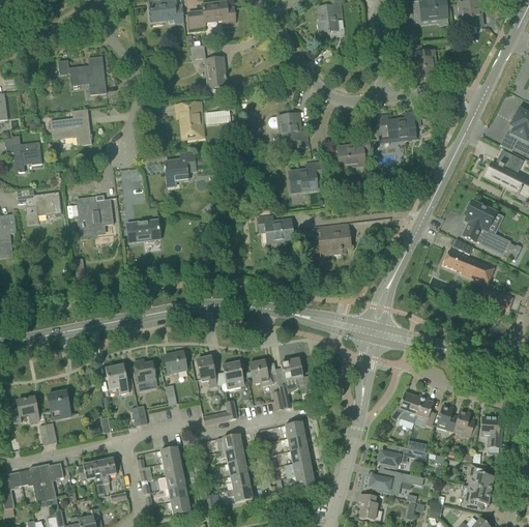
[(183,17),(182,6),(175,6),(174,0),(150,3),(152,21),(163,19),(169,19),(169,23),(176,22),(184,21),(183,17)]
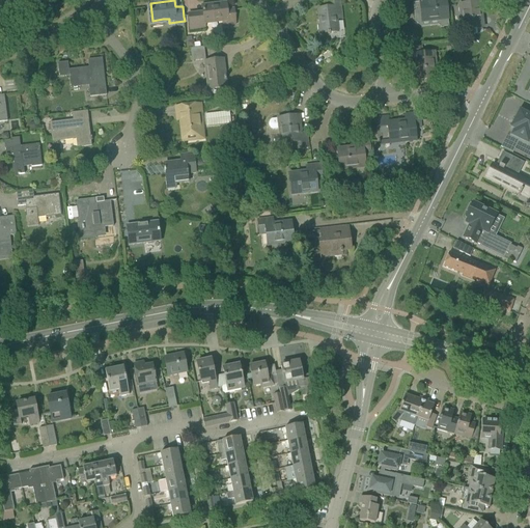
[(189,11),(191,27),(206,25),(205,21),(223,19),(223,23),(236,21),(234,6),(227,7),(226,0),(203,3),(203,9),(189,11)]
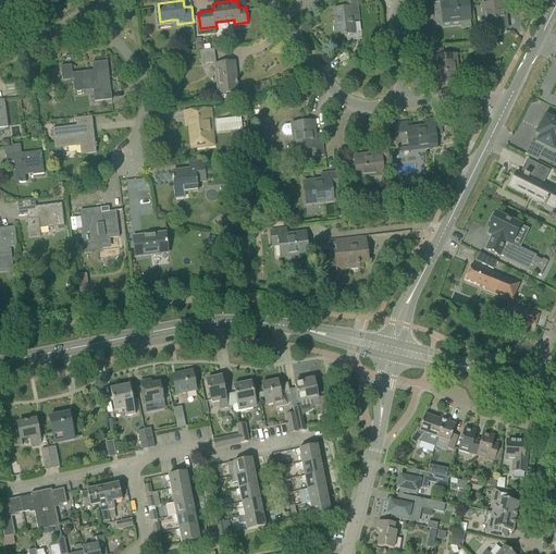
[(359,17),(357,0),(344,0),(344,5),(335,7),(337,23),(334,24),(334,32),(337,32),(338,33),(355,31),(353,17),(359,17)]
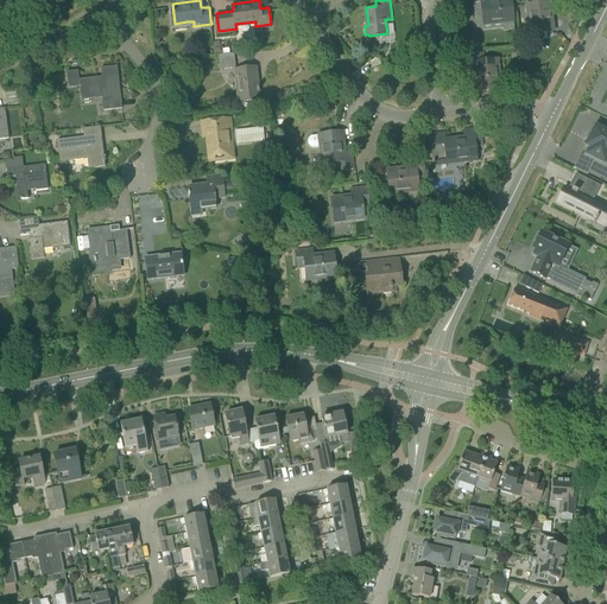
[(513,11),(518,11),(517,2),(512,2),(512,0),(474,0),(476,20),(481,23),(486,23),(485,18),(494,17),(494,20),(504,19),(504,24),(507,27),(516,26),(513,11)]
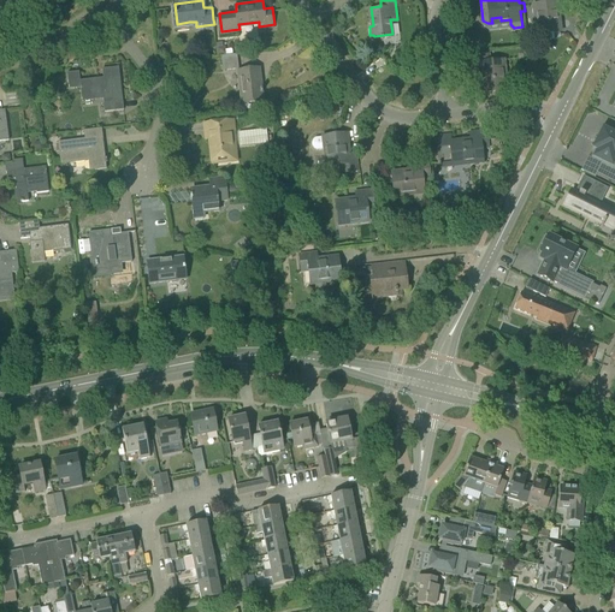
[(539,1),(534,3),(538,31),(561,29),(559,9),(566,7),(565,0),(539,0),(539,1)]
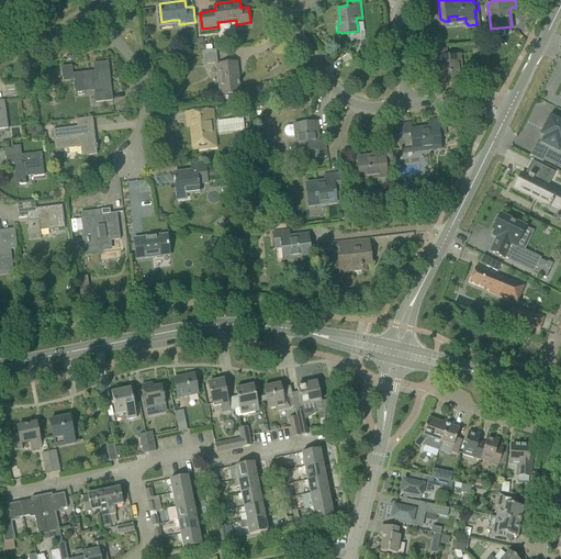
[(433,1),(423,2),(425,13),(434,12),(433,1)]
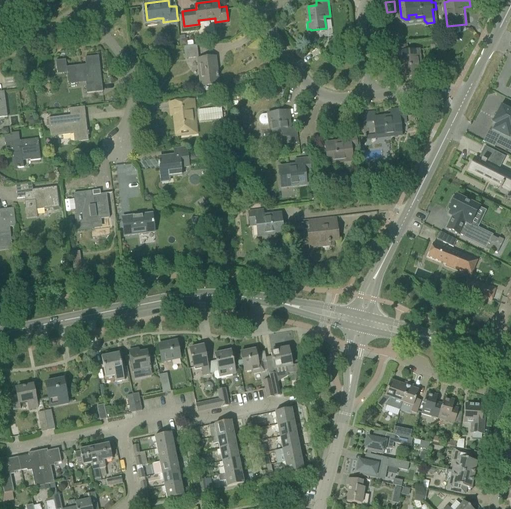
[(169,26),(171,38),(179,37),(178,25),(169,26)]
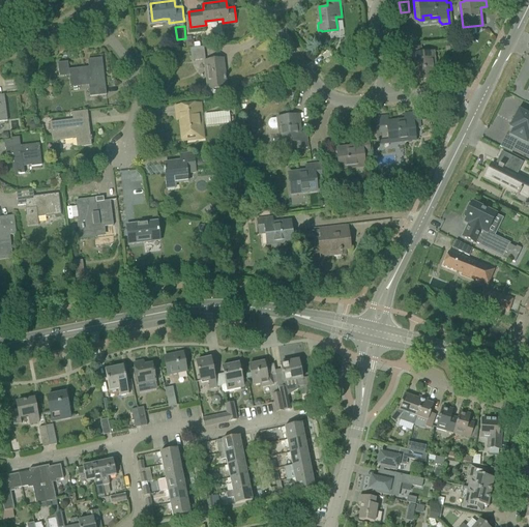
[(190,46),(193,59),(206,57),(204,45),(190,46)]
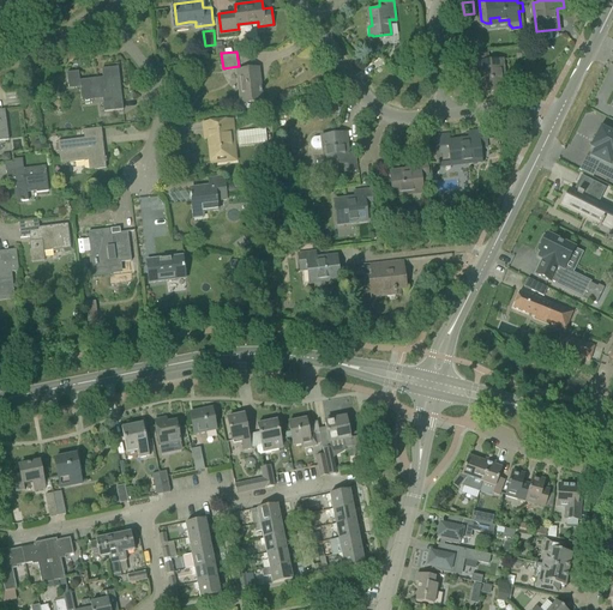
[(470,53),(473,70),(480,70),(482,90),(505,88),(503,58),(488,59),(488,52),(470,53)]
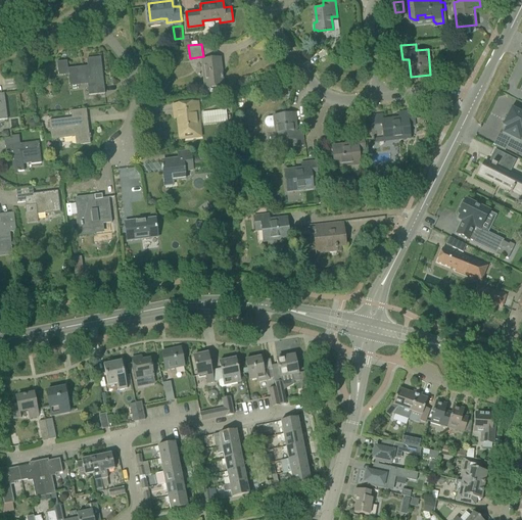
[(57,60),(58,69),(58,72),(68,71),(69,82),(88,80),(89,93),(105,91),(101,54),(87,56),(88,63),(68,66),(67,58),(57,60)]
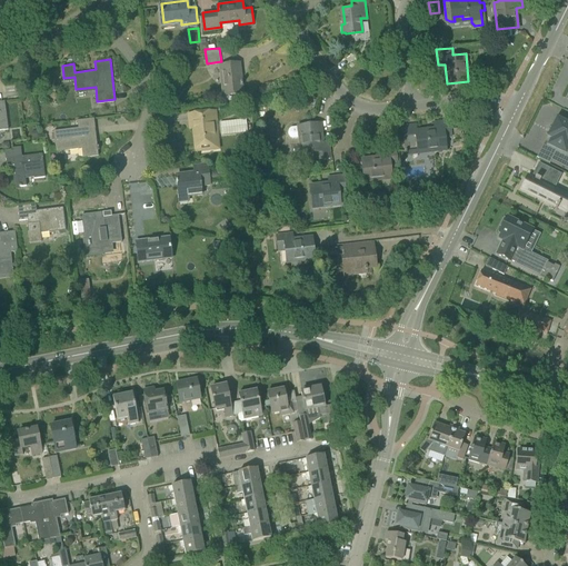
[(220,63),(223,93),(243,91),(240,61),(220,63)]
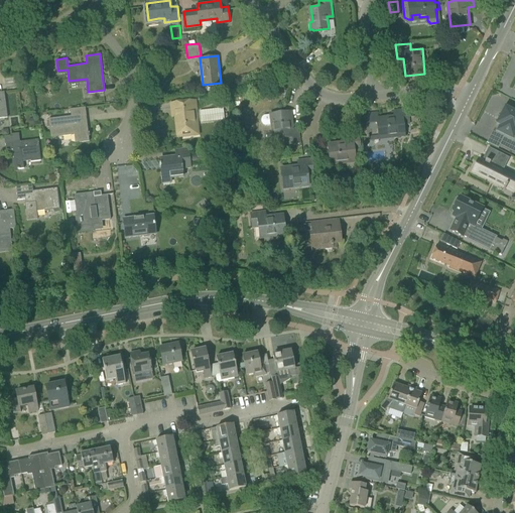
[(175,115),(178,136),(197,134),(192,108),(197,107),(196,99),(171,102),(173,115),(175,115)]
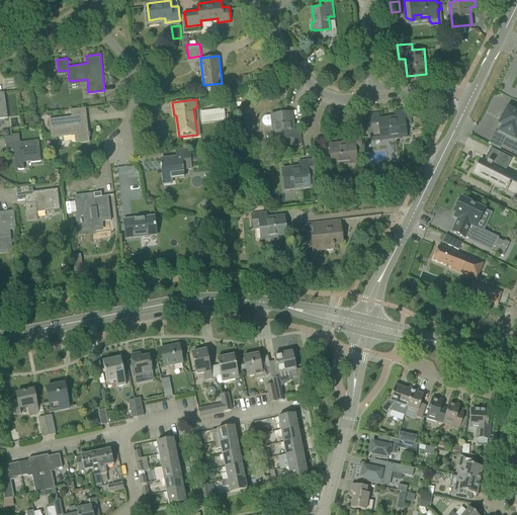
[(50,117),(52,136),(75,134),(76,142),(90,140),(86,105),(71,107),(72,114),(50,117)]
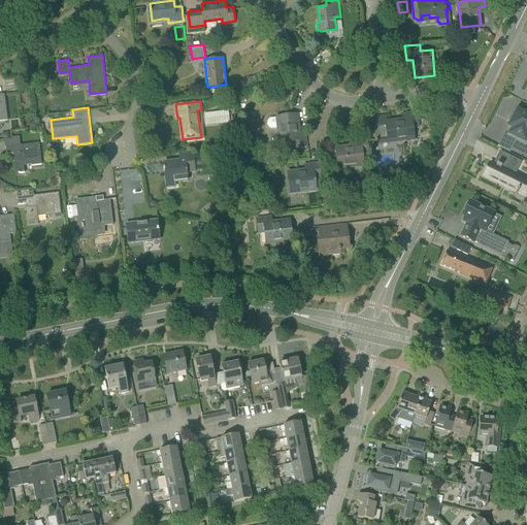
[(206,122),(231,121),(230,108),(206,109),(206,122)]
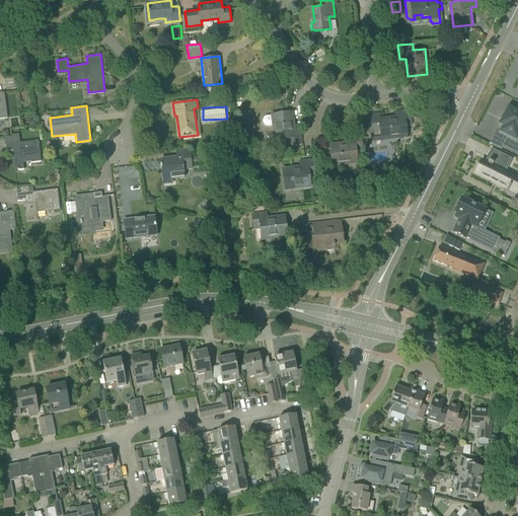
[(502,120),(500,122),(504,124),(501,130),(508,134),(503,145),(517,152),(517,138),(516,137),(517,134),(517,111),(509,106),(506,114),(505,113),(504,116),(503,115),(503,116),(502,119),(501,119),(501,120),(502,120)]
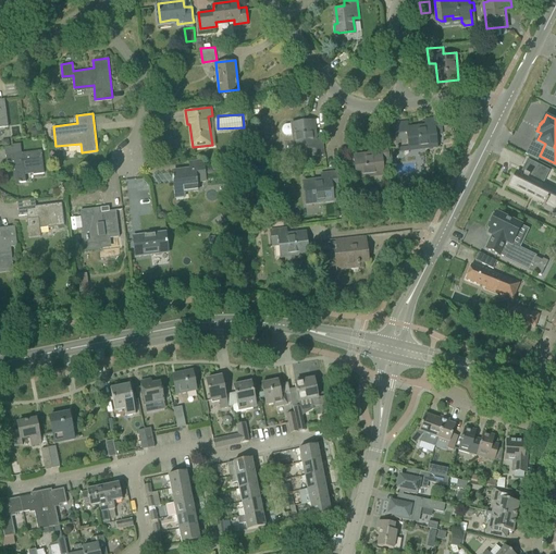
[(435,133),(443,132),(441,115),(425,118),(427,124),(408,126),(407,120),(394,121),(397,149),(437,144),(435,133)]
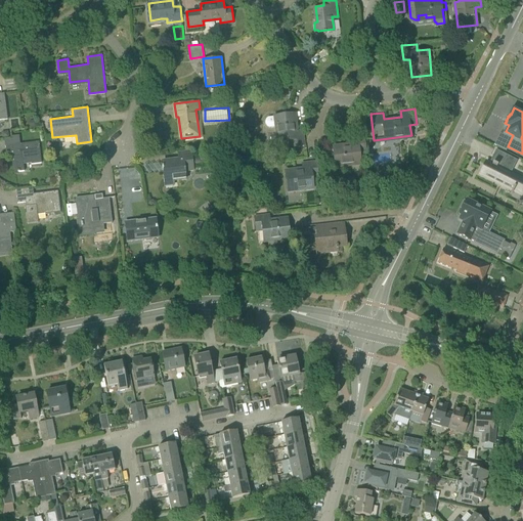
[(266,121),(266,122),(267,124),(268,125),(270,125),(276,124),(278,139),(290,138),(290,144),(305,142),(303,129),(297,129),(295,112),(275,115),(269,115),(267,116),(266,117),(266,119),(266,121)]
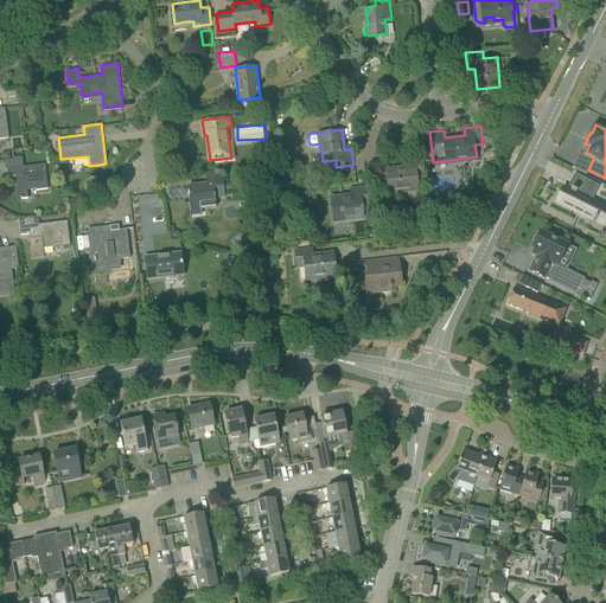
[(387,168),(388,180),(389,191),(419,187),(418,174),(425,173),(422,156),(406,159),(407,166),(387,168)]
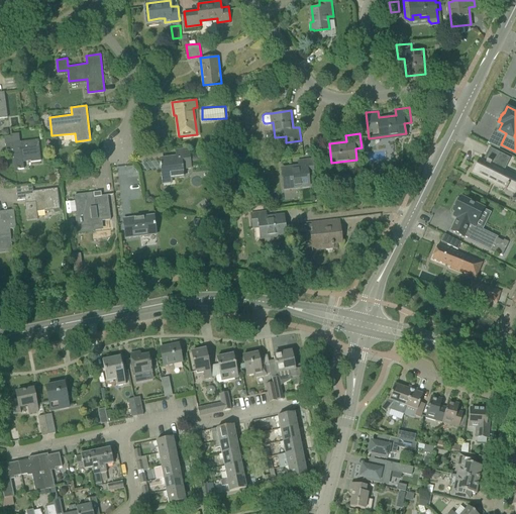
[(41,159),(39,137),(5,141),(6,148),(13,148),(15,168),(24,167),(24,161),(23,160),(31,159),(31,160),(41,159)]
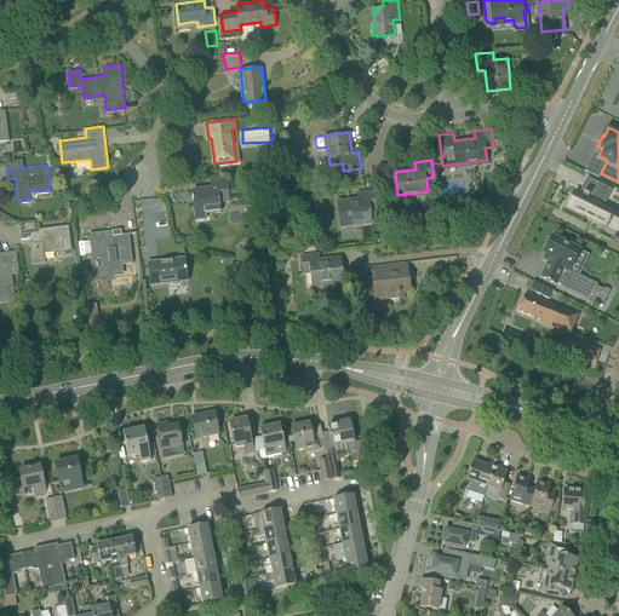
[(193,189),(196,217),(206,216),(206,211),(221,209),(219,200),(230,199),(228,185),(227,177),(211,178),(212,186),(204,188),(193,189)]
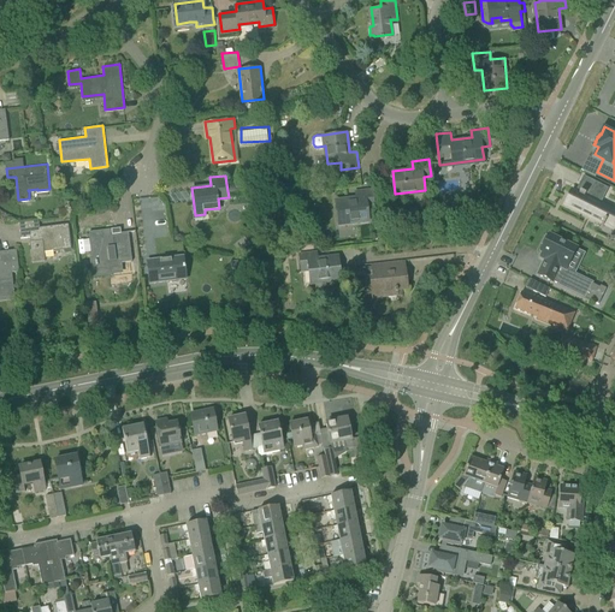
[(566,202),(603,221),(602,223),(604,224),(604,223),(613,226),(614,223),(614,207),(601,201),(609,185),(595,179),(587,195),(585,194),(586,192),(581,190),(580,191),(573,188),(566,202)]
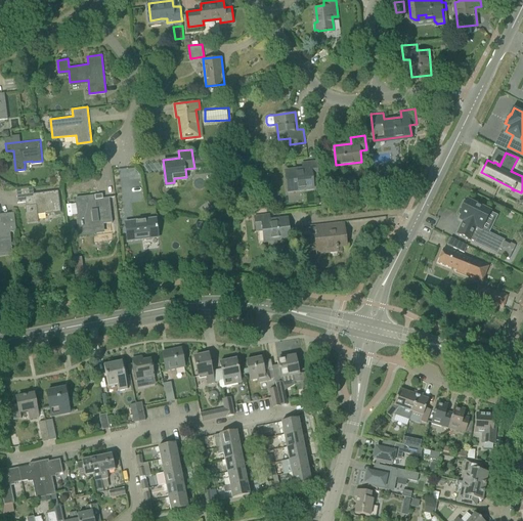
[(314,186),(312,175),(318,174),(317,160),(303,161),(304,167),(286,169),(289,189),(314,186)]
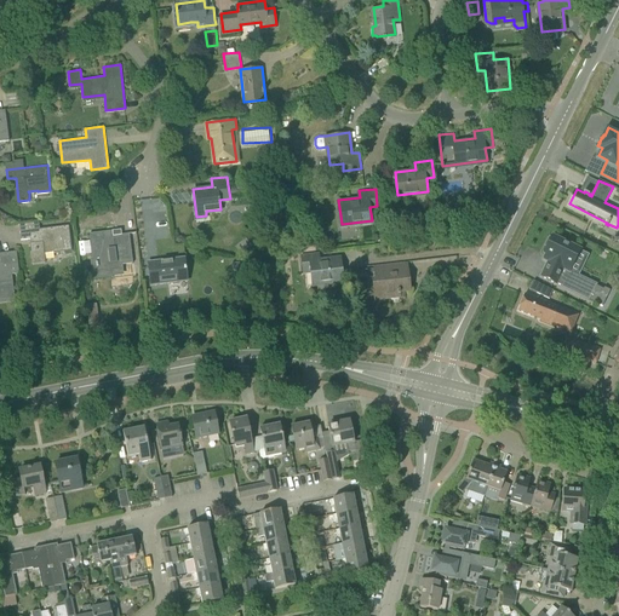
[(73,248),(69,223),(67,224),(35,228),(35,220),(32,220),(19,222),(22,237),(29,237),(33,260),(45,259),(46,258),(45,252),(69,249),(73,248)]
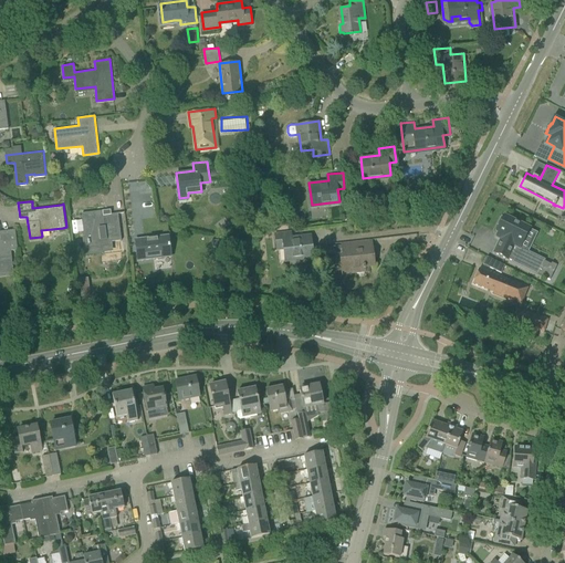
[(85,235),(87,233),(87,238),(87,242),(89,242),(90,252),(102,251),(102,248),(113,247),(112,238),(122,237),(118,211),(104,214),(103,209),(82,211),(85,235)]
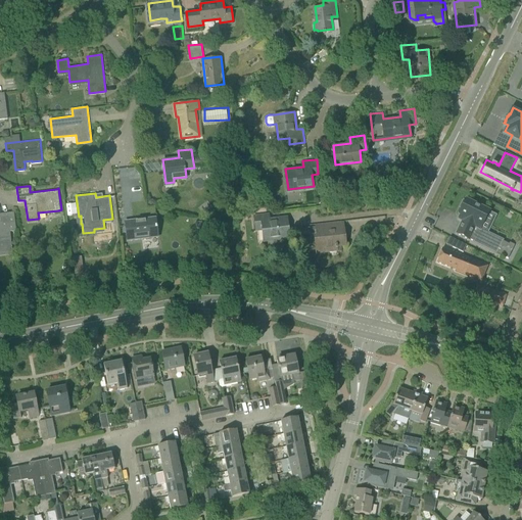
[(466,197),(465,199),(464,198),(460,205),(462,205),(459,213),(461,214),(459,217),(463,219),(457,231),(470,238),(470,237),(474,239),(474,240),(496,250),(503,237),(481,226),(489,208),(466,197)]
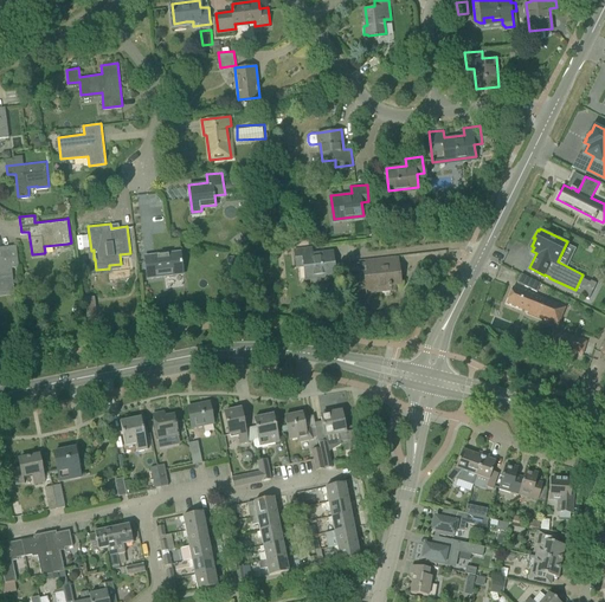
[(0,251),(0,254),(0,290),(15,289),(12,266),(19,265),(18,256),(17,244),(0,245),(0,251)]
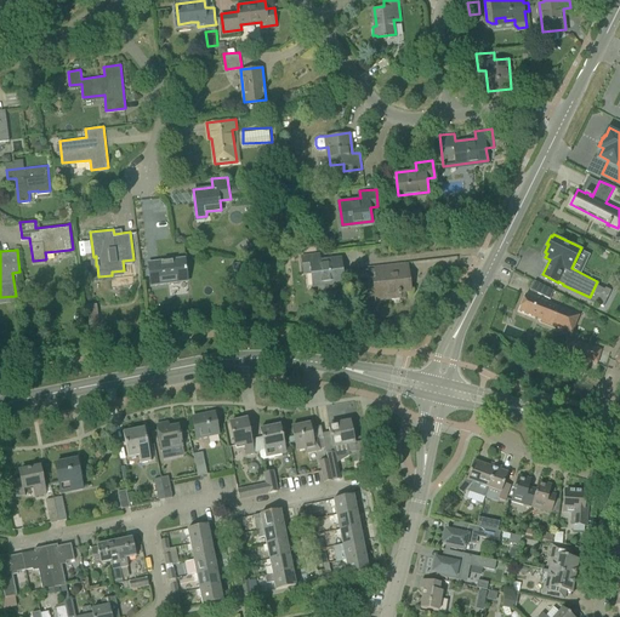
[(302,253),(303,264),(305,270),(312,270),(314,284),(343,280),(342,268),(341,257),(320,260),(319,252),(302,253)]
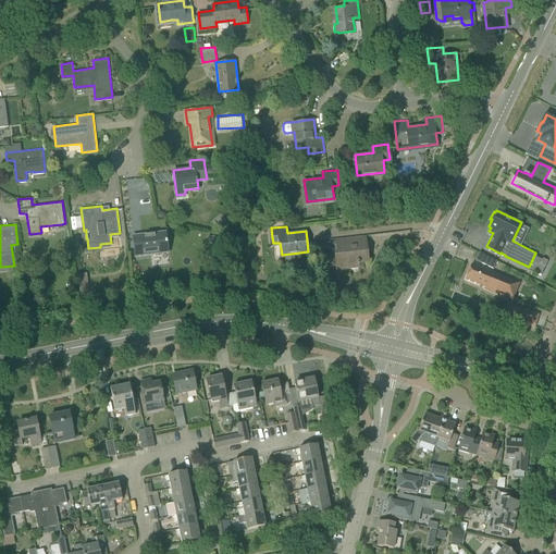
[(233,229),(231,237),(242,239),(244,232),(233,229)]
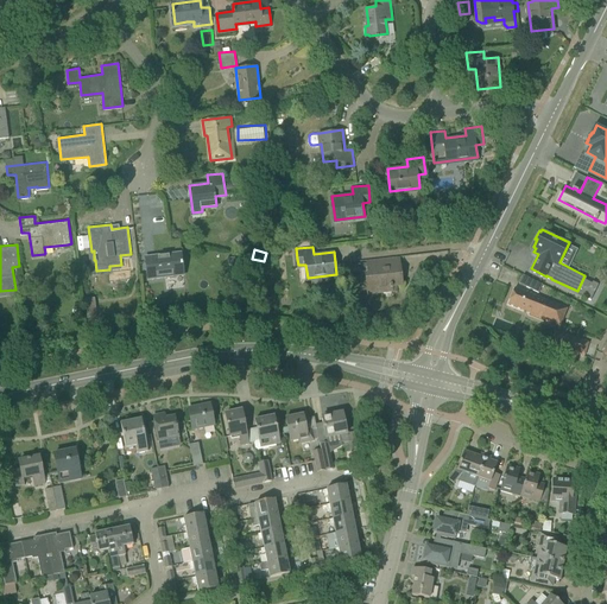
[(149,278),(155,277),(168,275),(184,273),(182,253),(165,255),(165,253),(146,255),(149,278)]
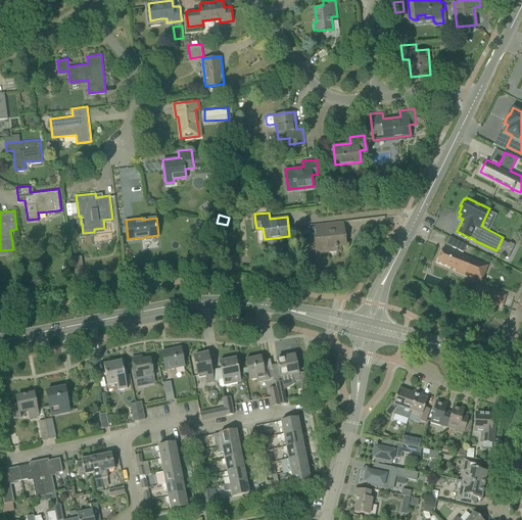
[(316,237),(316,241),(317,251),(328,249),(338,249),(338,244),(346,243),(343,221),(333,223),(317,224),(318,237),(316,237)]
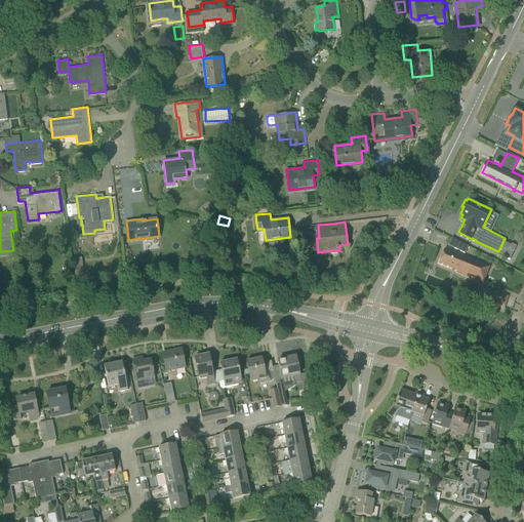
[(452,236),(448,243),(466,251),(469,244),(452,236)]
